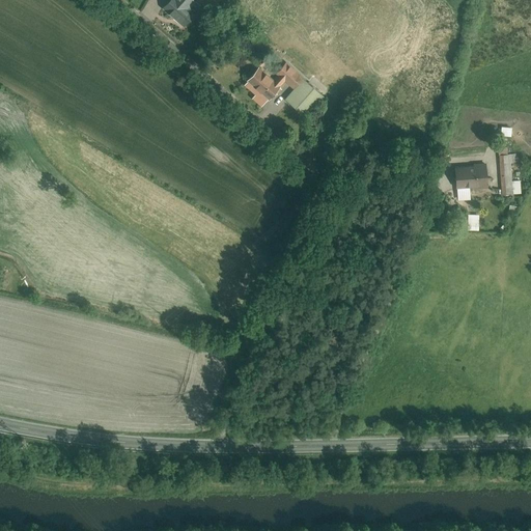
[(172,0),(164,10),(185,28),(204,4),(198,0),(172,0)]
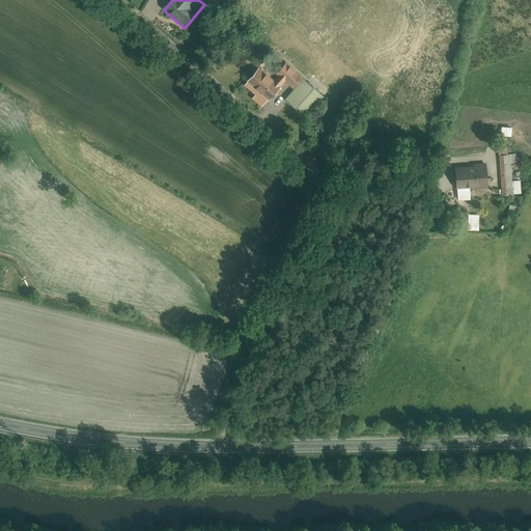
[(296,91),(287,103),(309,120),(327,100),(306,82),(311,77),(289,59),(277,75),(281,78),(277,82),(260,68),(247,83),(270,102),(282,86),(282,85),(284,82),(296,91)]
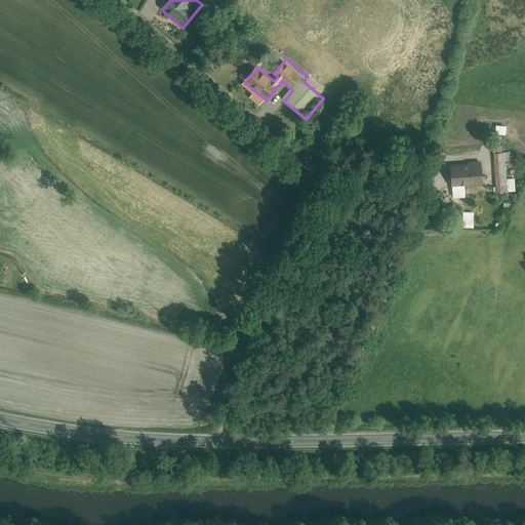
[(501,143),(493,143),(494,157),(502,156),(501,143)]
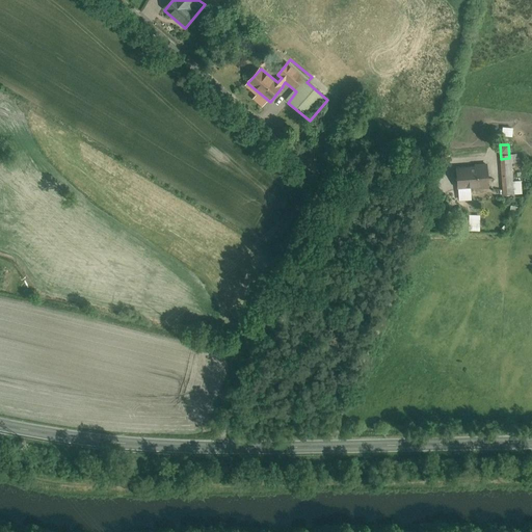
[(523,195),(522,183),(514,184),(512,158),(509,158),(501,159),(504,196),(523,195)]
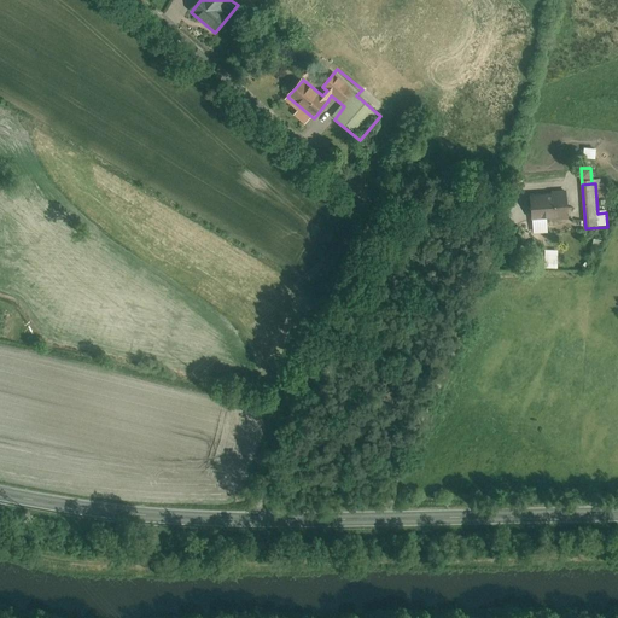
[(531,198),(532,220),(569,219),(569,197),(531,198)]
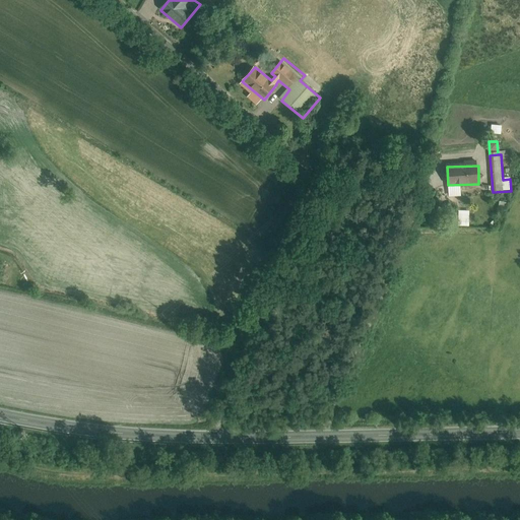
All buildings are outlined.
